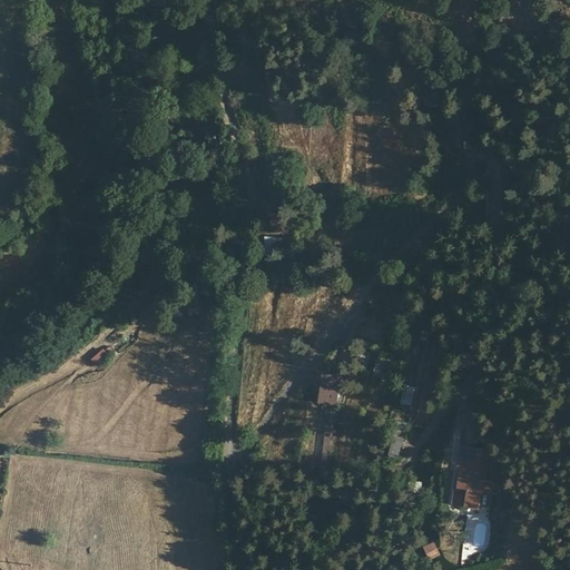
[(264,237),(264,252),(283,251),(282,237),(264,237)]
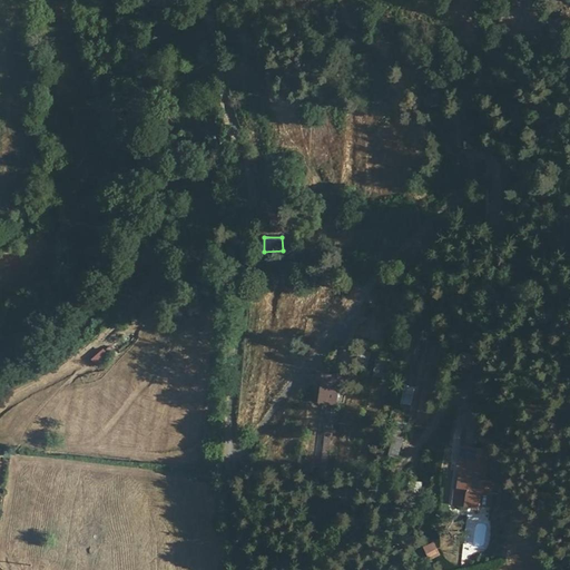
[(104,349),(91,361),(100,369),(111,356),(104,349)]
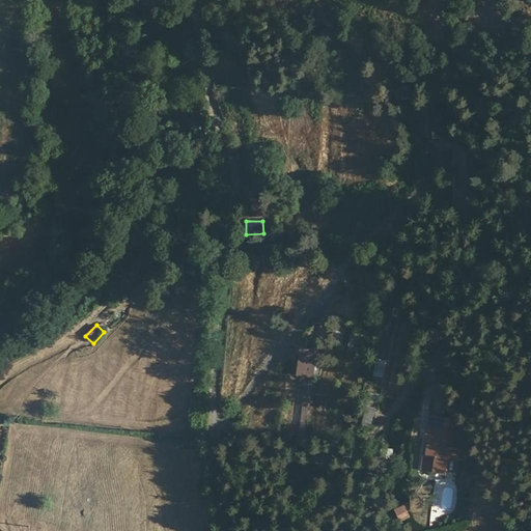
[(334,329),(333,342),(342,343),(344,330),(334,329)]
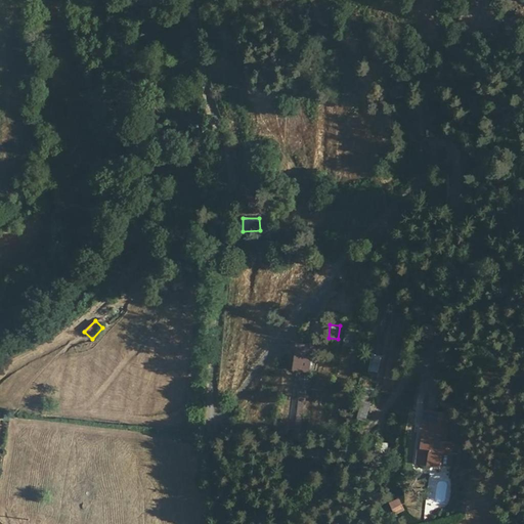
[(310,374),(313,346),(296,344),(293,372),(310,374)]
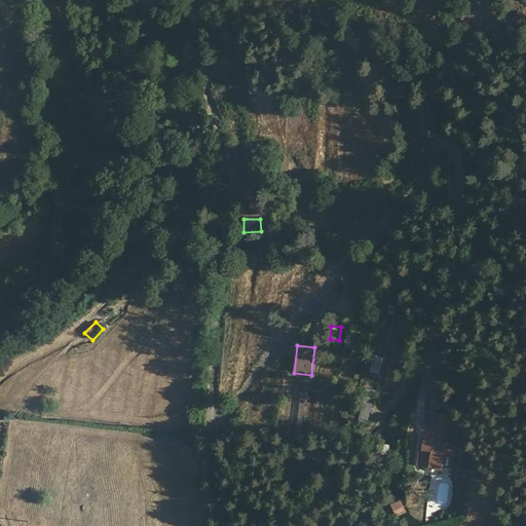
[(345,424),(354,353),(345,351),(336,423),(345,424)]
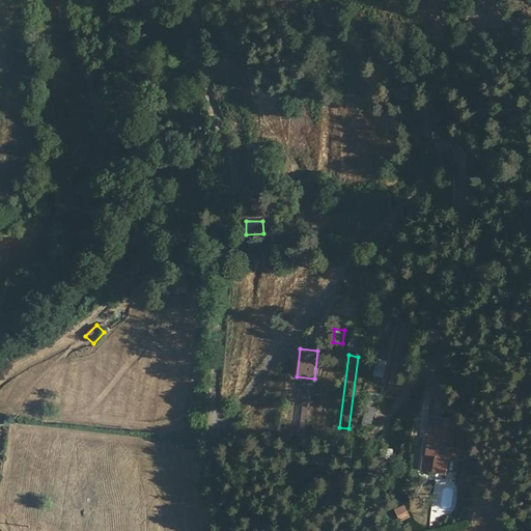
[(376,359),(373,376),(385,378),(387,361),(376,359)]
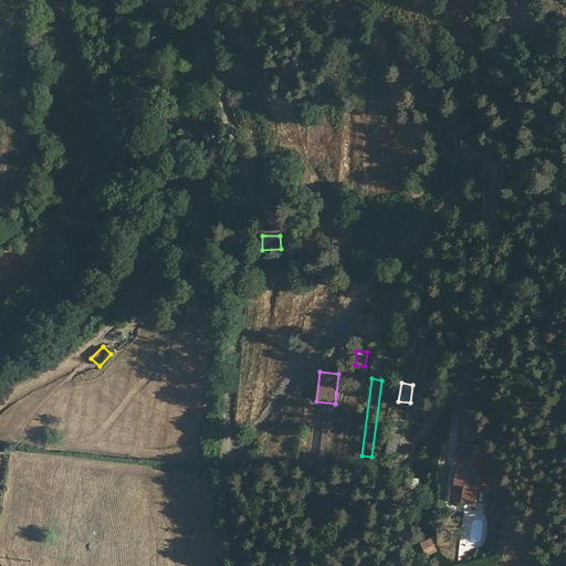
[(316,460),(325,462),(334,405),(325,404),(316,460)]
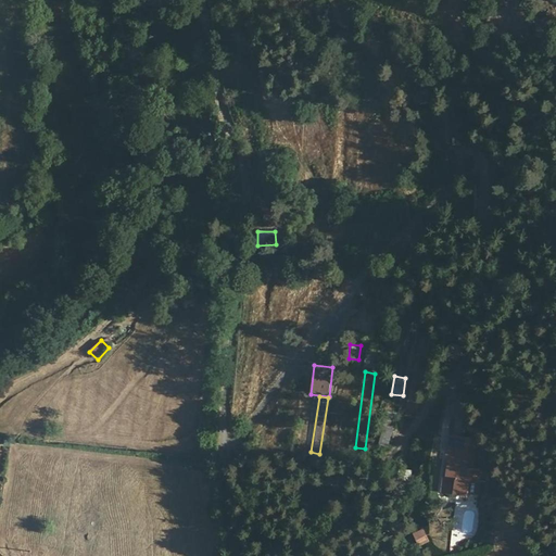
[(391,447),(393,426),(382,425),(380,446),(391,447)]
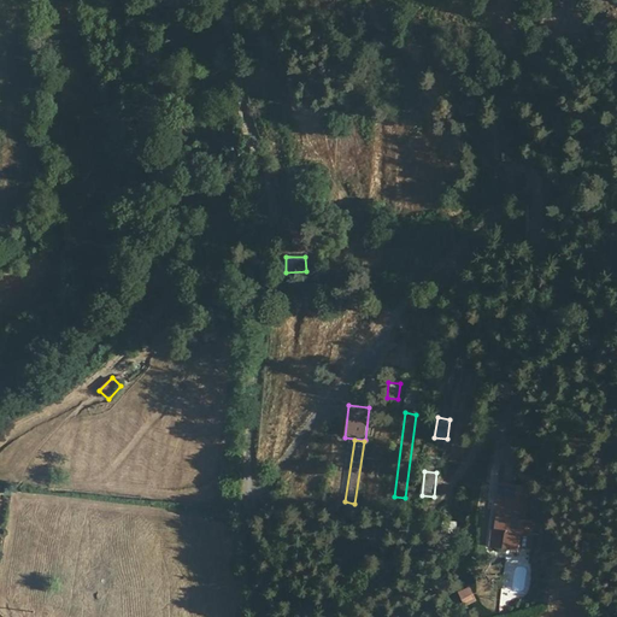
[(497,482),(488,548),(519,552),(522,536),(533,538),(535,521),(526,519),(530,487),(497,482)]
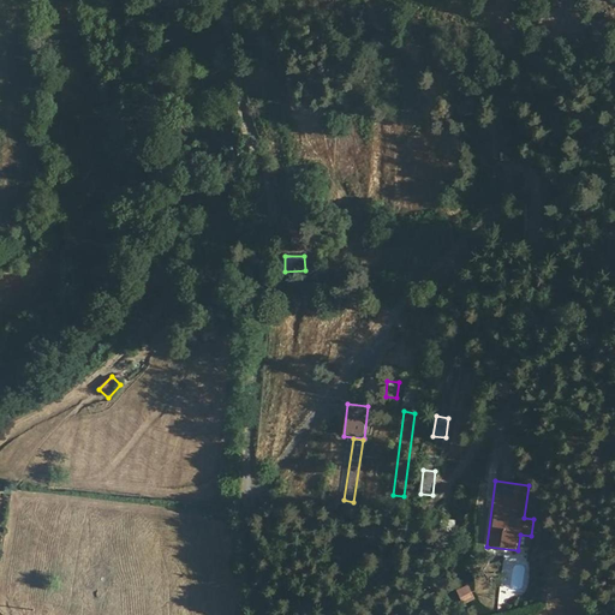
[(469,585),(457,591),(464,605),(476,599),(469,585)]
